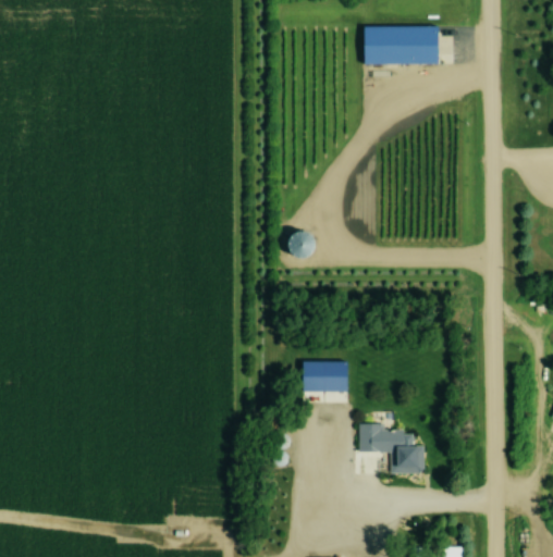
[(361,64),(438,64),(438,26),(361,26),(361,64)]
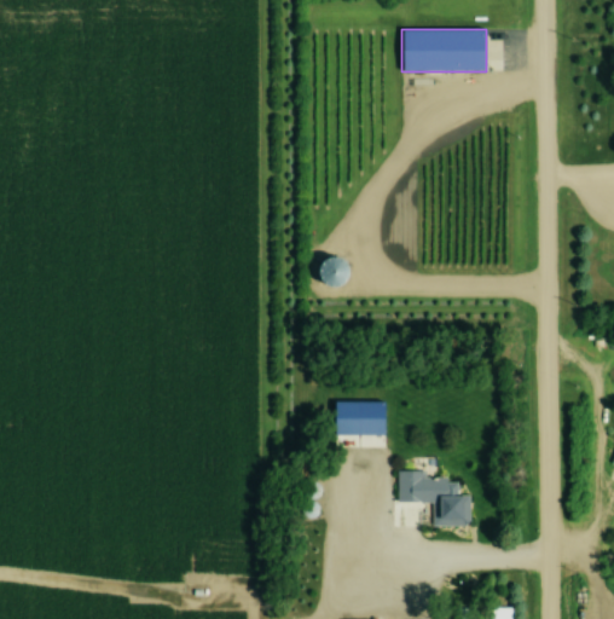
[(329,268),(334,285),(346,283),(342,265),(329,268)]
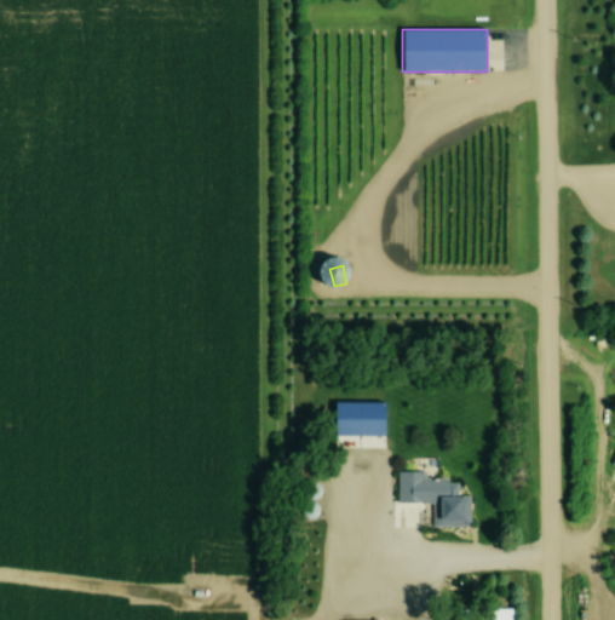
[(389,432),(339,432),(339,454),(389,454),(389,432)]
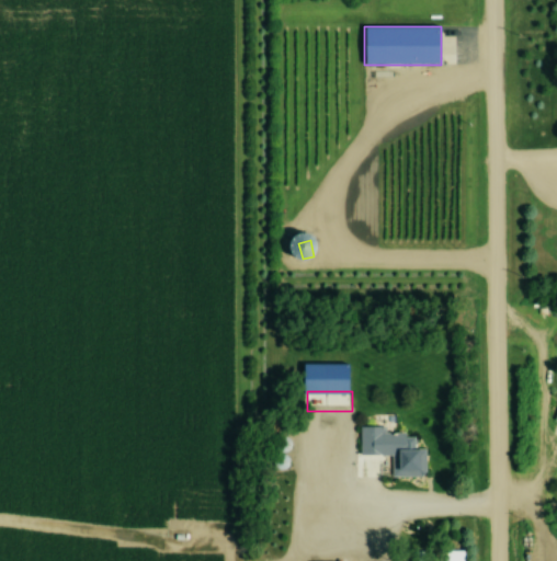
[(427,478),(427,449),(416,449),(416,435),(387,435),(387,427),(362,427),(362,456),(394,457),(394,478),(427,478)]
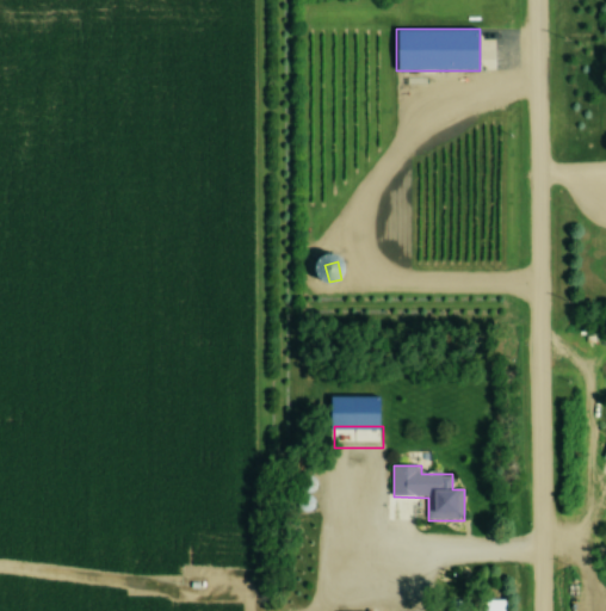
[(300,586),(289,591),(295,605),(305,600),(300,586)]
